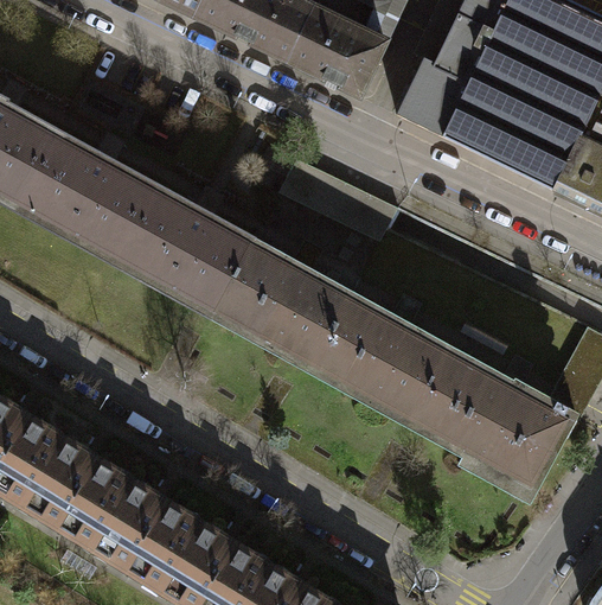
[(168,0),(202,16),(209,0),(168,0)]
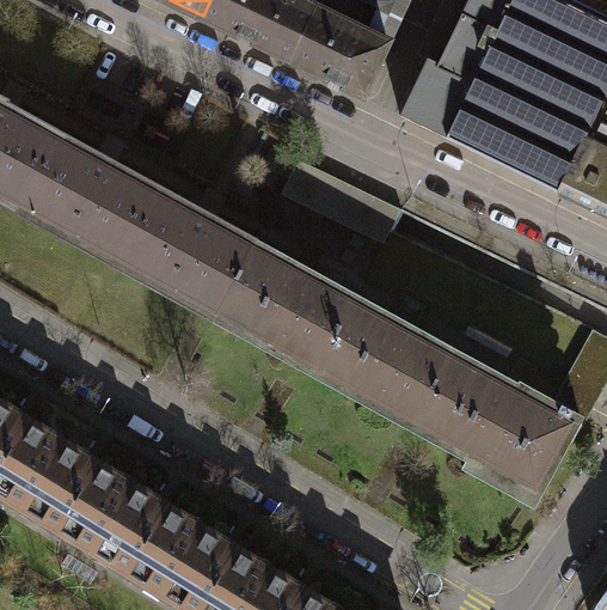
[(210,0),(203,16),(298,61),(323,11),(300,0),(210,0)]
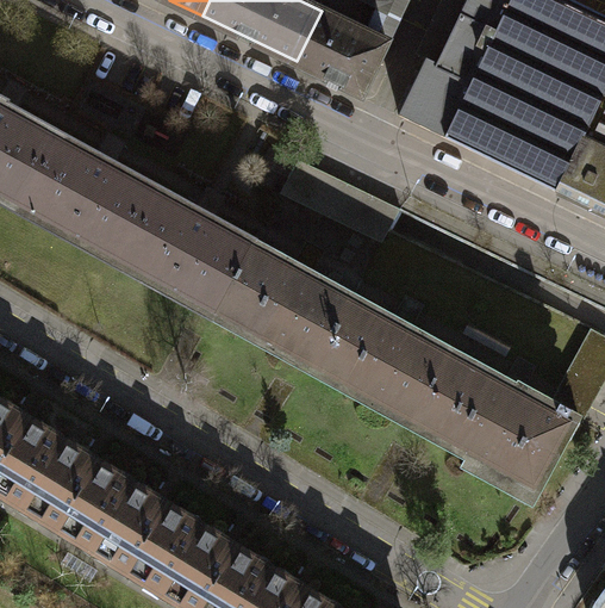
[(373,0),(384,5),(405,16),(412,0),(373,0)]
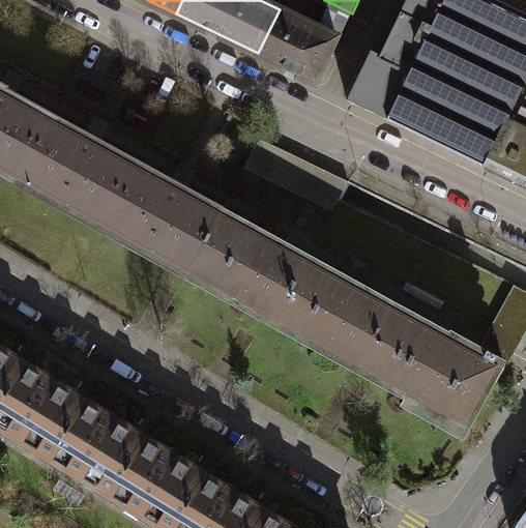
[(405,0),(380,53),(371,49),(346,98),(484,165),(525,76),(525,12),(499,0),(405,0)]
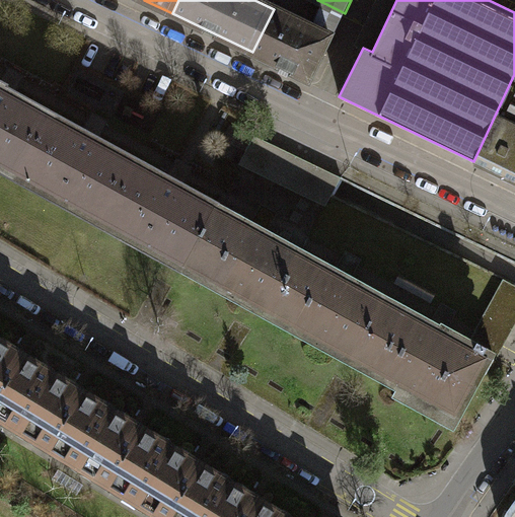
[(372,52),(396,0),(373,0),(354,43),(363,48),(372,52)]
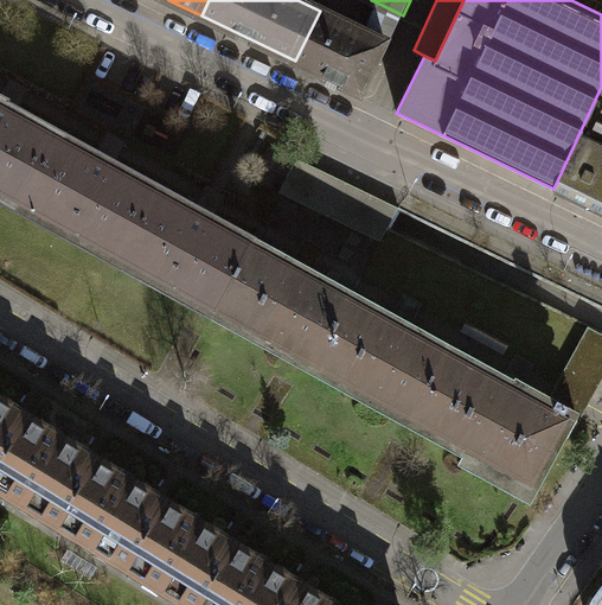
[(369,33),(390,44),(403,16),(382,5),(369,33)]
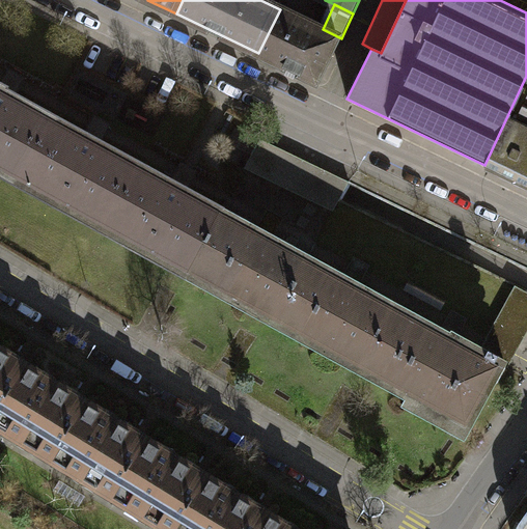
[(320,83),(341,38),(323,29),(280,9),(258,53),(320,83)]
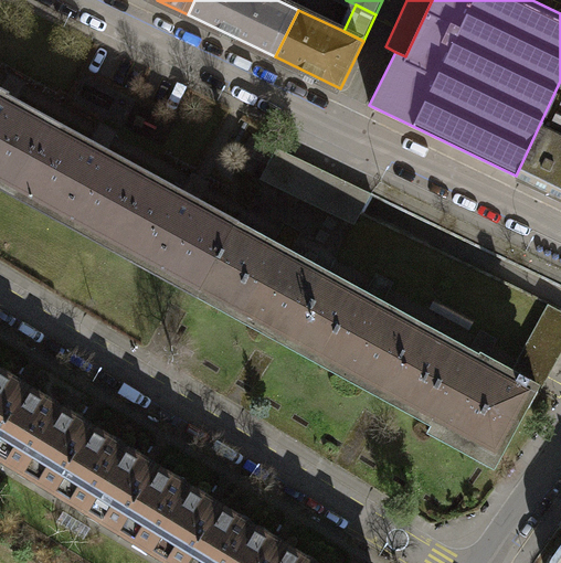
[(560,81),(516,176),(560,197),(560,81)]
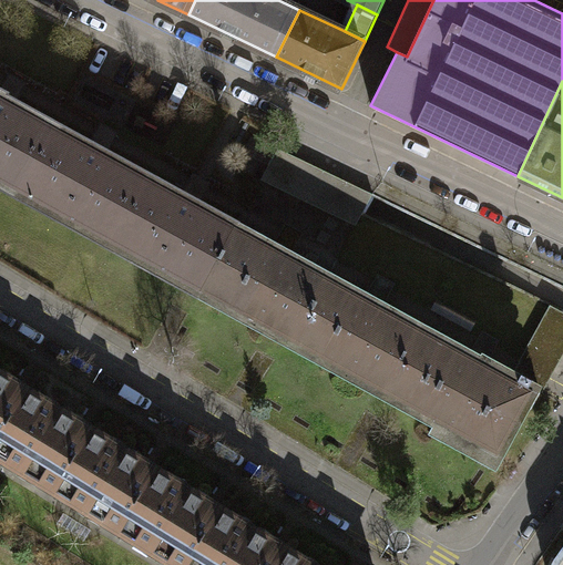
[(0,175),(17,185),(51,124),(20,108),(18,112),(10,108),(16,99),(8,94),(0,90),(0,175)]
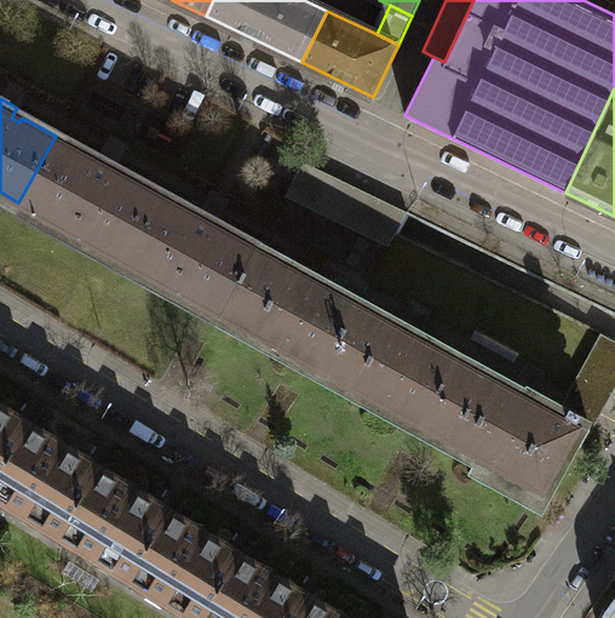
[(120,257),(156,190),(122,172),(119,177),(111,172),(116,162),(108,158),(99,153),(95,164),(86,159),(88,154),(56,136),(18,202),(36,211),(34,216),(81,241),(84,238),(120,257)]
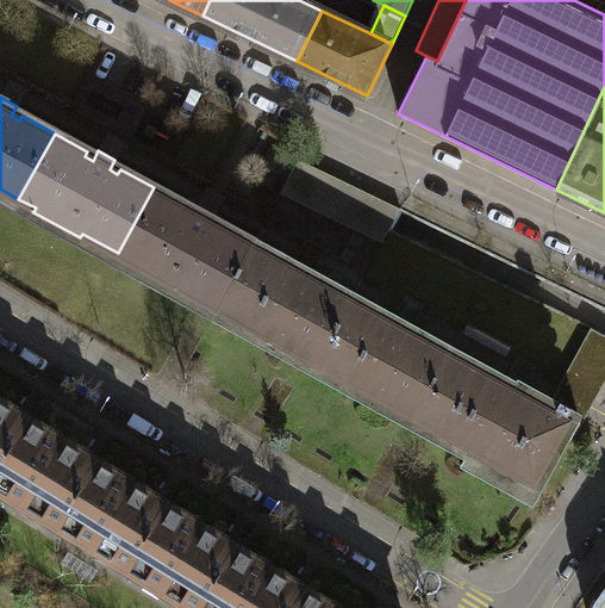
[(400,206),(269,143),(260,163),(287,177),(280,191),(381,241),(400,206)]
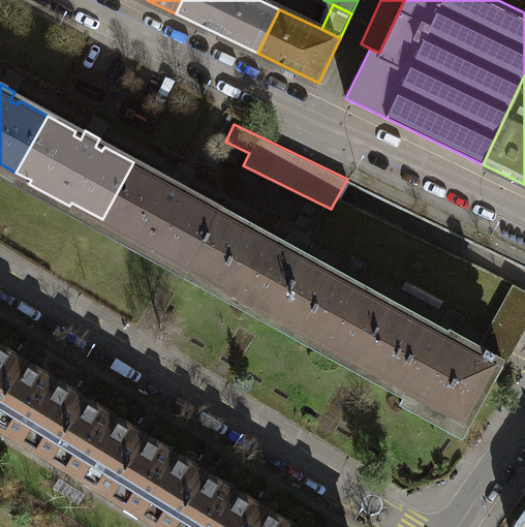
[(133,162),(102,219),(117,226),(115,230),(155,252),(157,249),(188,266),(219,210),(219,209),(190,193),(188,197),(181,194),(186,185),(179,181),(172,178),(166,186),(159,182),(162,178),(133,162)]
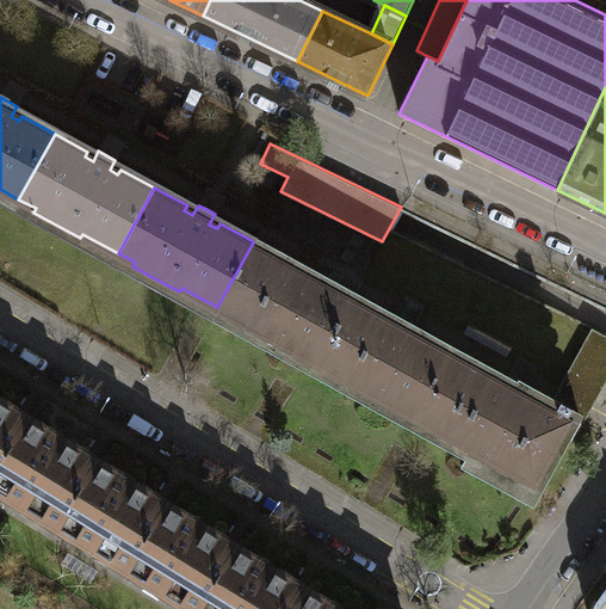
[(317,362),(353,297),(319,278),(316,284),(308,280),(314,269),(305,264),(297,259),(291,270),(283,265),(286,260),(253,243),(217,307),(234,317),(233,320),(278,345),(280,342),(317,362)]
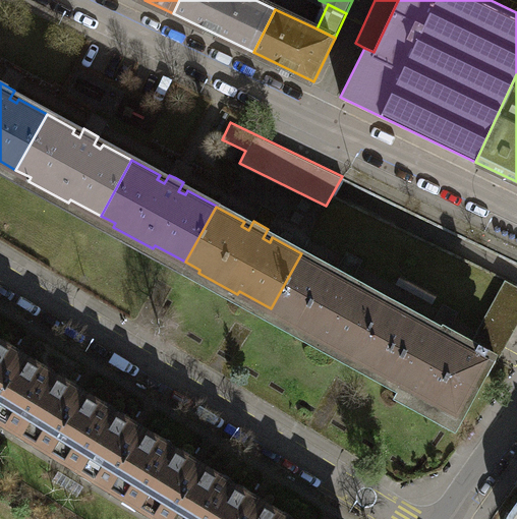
[(355,354),(385,299),(357,284),(354,288),(347,284),(352,275),(345,271),(338,268),(333,276),(326,272),(328,268),(301,253),(271,308),(285,315),(283,320),(322,341),(324,337),(355,354)]
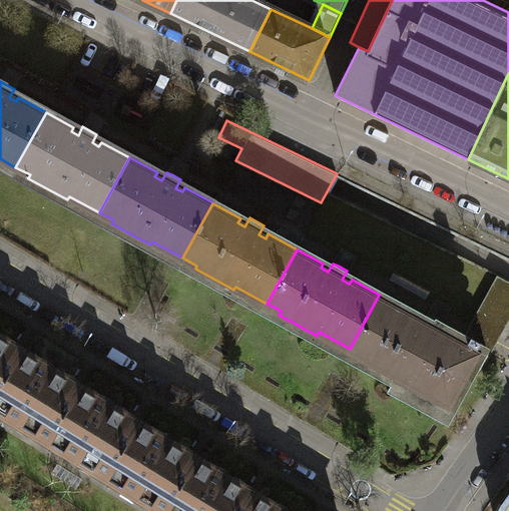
[(508,280),(497,274),(471,323),(499,338),(508,319),(508,280)]
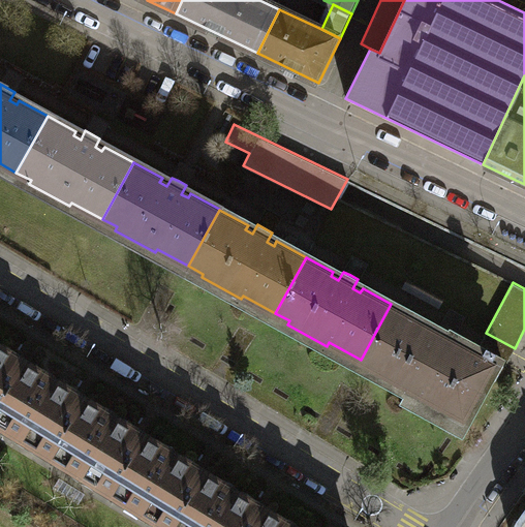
[(391,304),(361,360),(375,368),(372,373),(407,392),(409,386),(421,393),(414,403),(460,428),(498,360),(494,358),(496,352),(487,347),(484,351),(454,335),(455,333),(448,329),(441,324),(436,334),(428,330),(431,326),(391,304)]
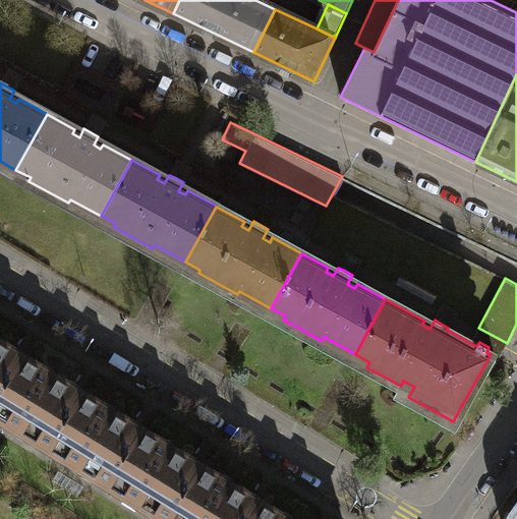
[(60,375),(1,339),(0,340),(0,415),(25,431),(60,375)]
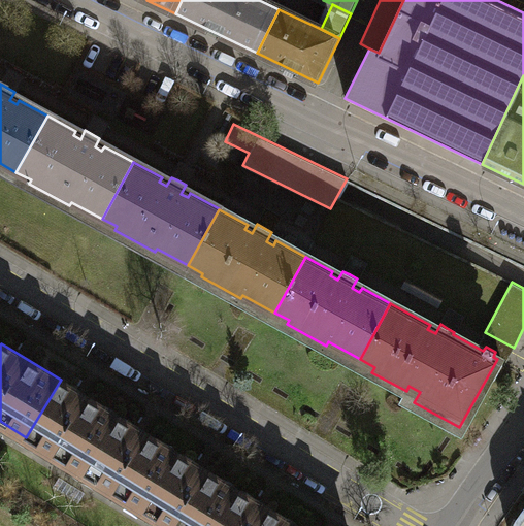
[(26,437),(86,473),(121,416),(61,380),(26,437)]
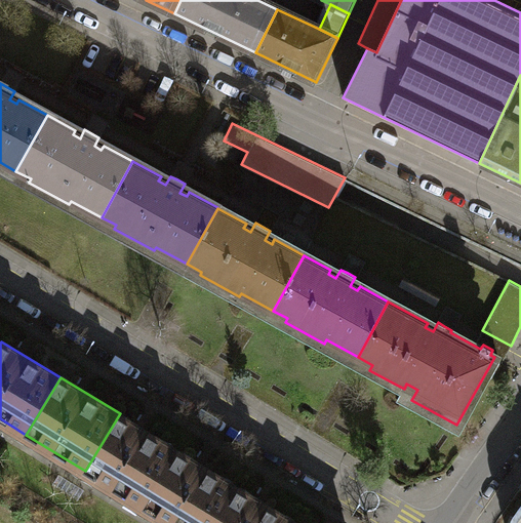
[(85,471),(145,508),(179,450),(120,413),(85,471)]
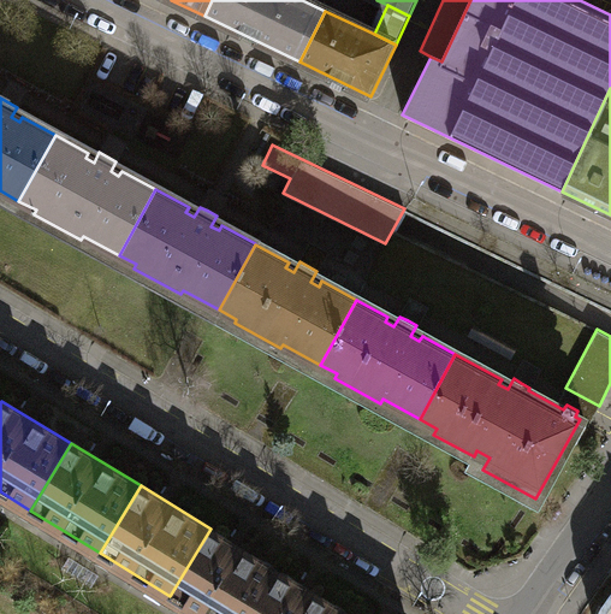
[(170,596),(200,613),(255,613),(282,571),(211,529),(170,596)]
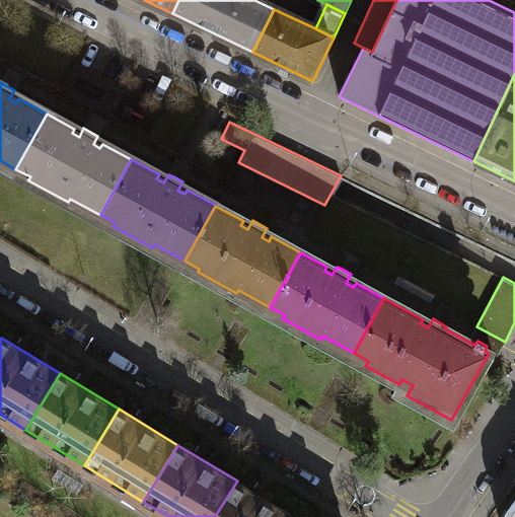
[(215,516),(296,516),(237,481),(215,516)]
